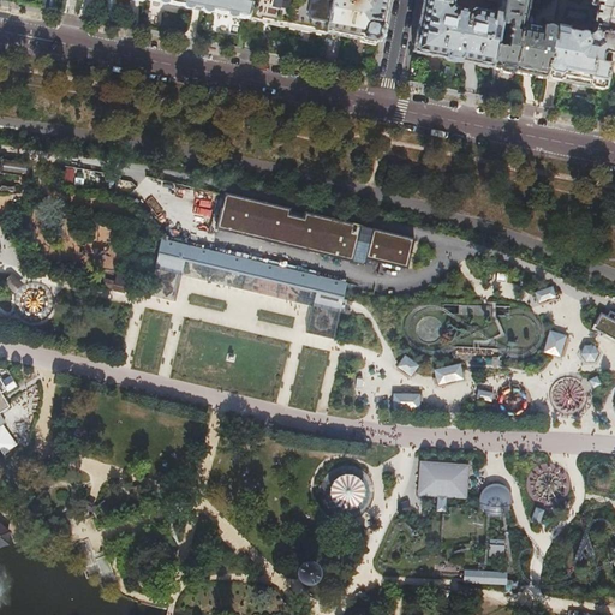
[(154,0),(201,10),(248,18),(251,0),(154,0)]
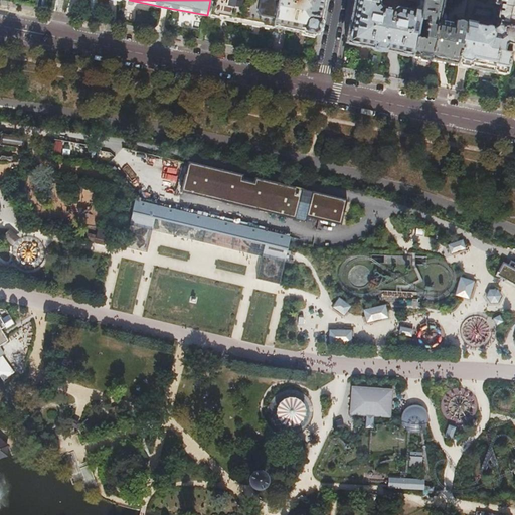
[(210,0),(207,15),(238,21),(272,28),(272,26),(277,0),(210,0)]
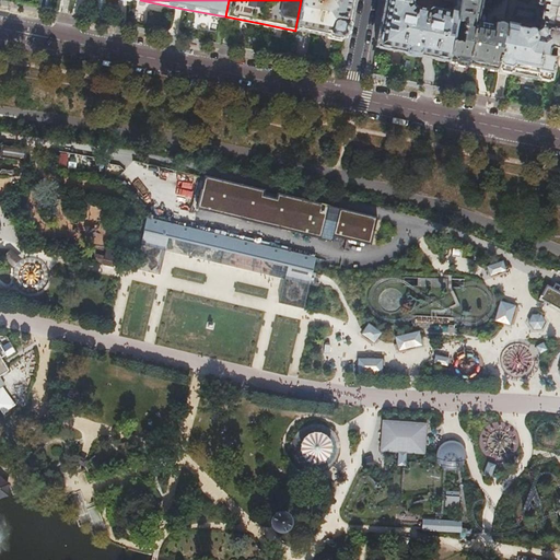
[(301,0),(295,28),(316,32),(328,35),(328,37),(341,39),(342,38),(345,38),(351,0),(301,0)]
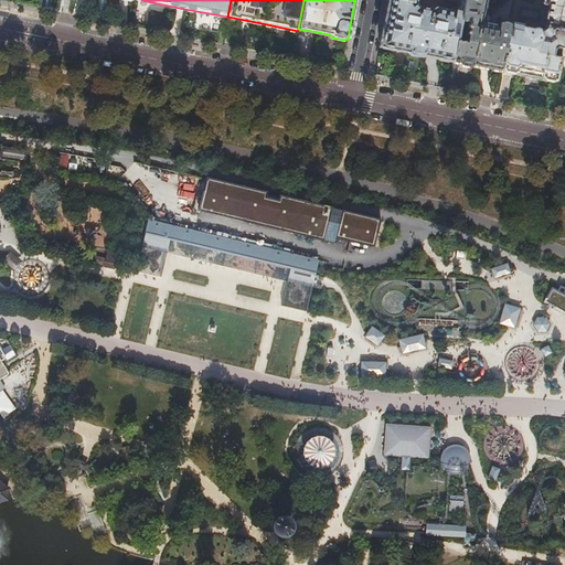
[(388,0),(380,48),(416,54),(451,62),(464,0),(446,0),(447,0),(459,2),(458,8),(454,10),(454,11),(435,7),(429,10),(419,8),(416,3),(417,0),(388,0)]
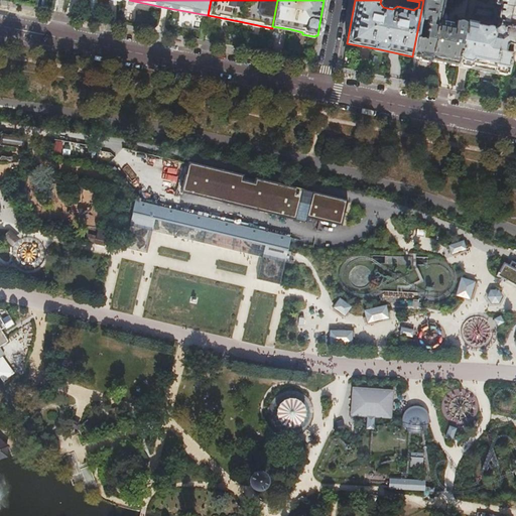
[(423,0),(412,56),(436,60),(457,65),(466,21),(466,19),(457,18),(457,21),(455,21),(454,23),(439,20),(442,0),(423,0)]
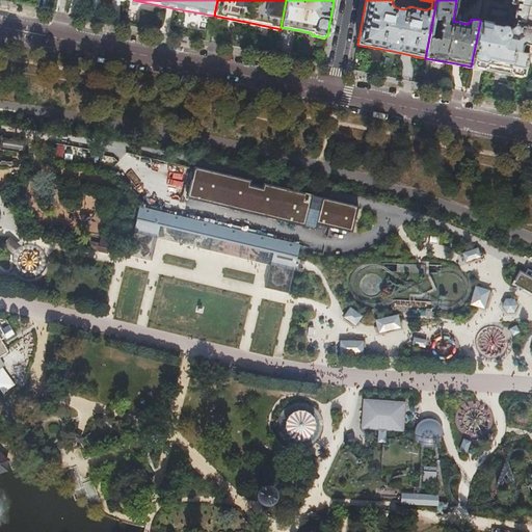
[(480,22),(471,67),(498,72),(522,77),(526,56),(531,26),(531,0),(510,0),(510,3),(511,5),(515,6),(513,18),(514,21),(513,26),(508,30),(507,29),(506,29),(506,28),(505,28),(504,28),(503,28),(499,28),(491,27),(491,24),(480,22)]
